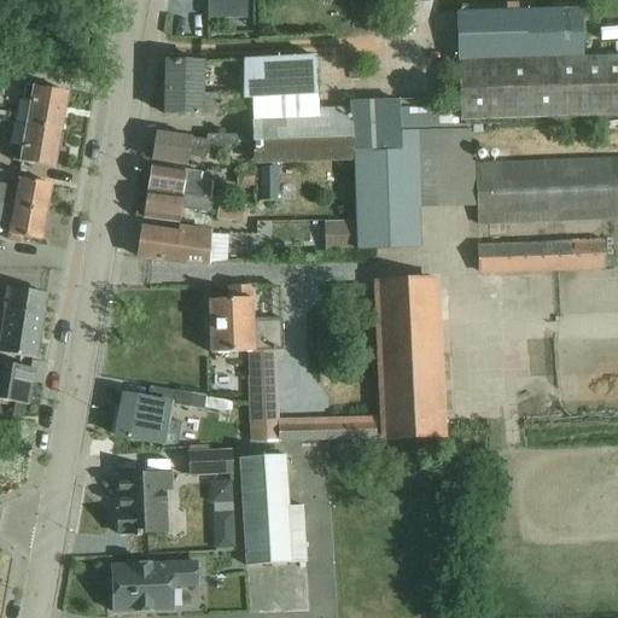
[(248,19),(246,0),(207,0),(208,19),(248,19)]
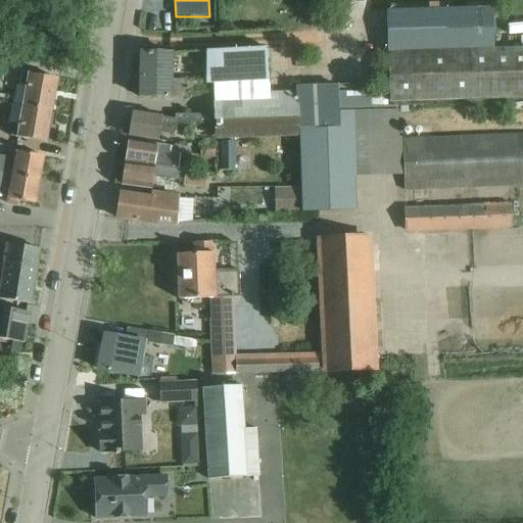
[(387,9),(389,51),(491,47),(489,5),(387,9)]
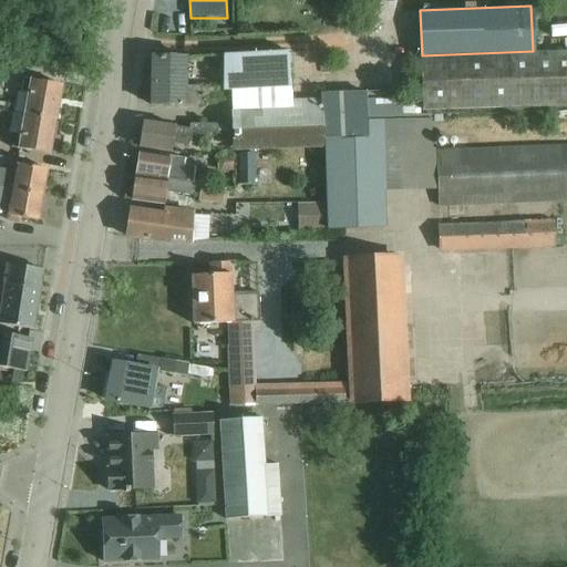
[(556,49),(566,48),(566,38),(556,38),(556,49)]
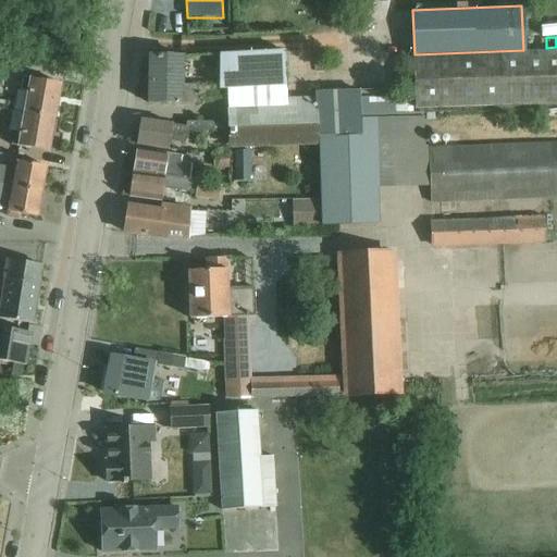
[(556,48),(523,50),(415,54),(417,107),(556,100),(556,48)]
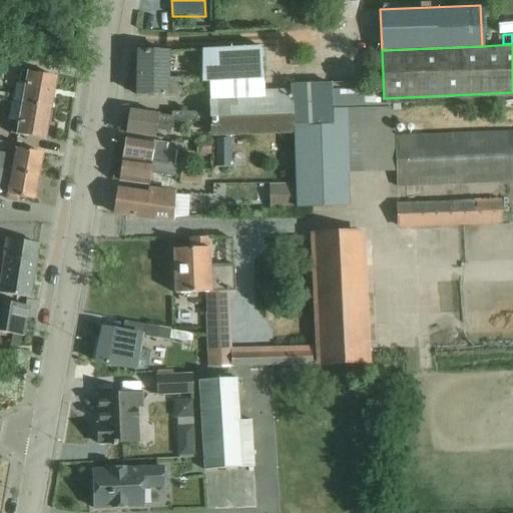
[(262,48),(207,50),(208,97),(207,97),(208,110),(208,121),(208,130),(211,130),(293,127),(333,126),(332,106),(364,105),(374,104),(373,86),(331,87),(331,80),(290,81),(290,87),(264,88),(263,67),(262,48)]
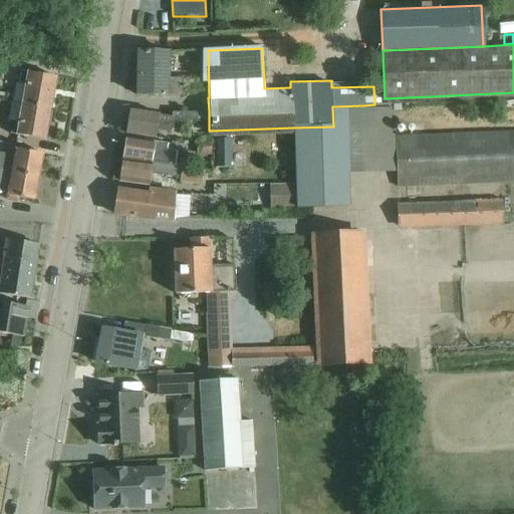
[(139,52),(138,94),(182,95),(182,92),(196,92),(196,89),(202,89),(203,79),(168,78),(168,64),(168,52),(139,52)]
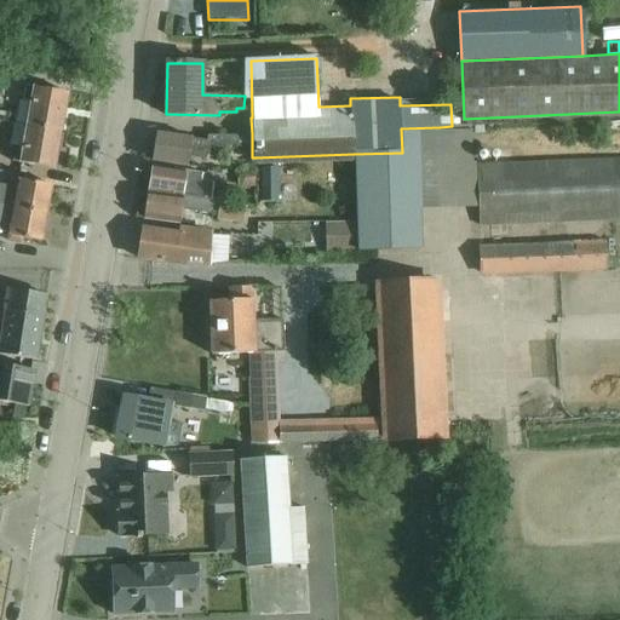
[(27,126),(61,132),(68,95),(26,87),(23,102),(30,104),(27,126)]
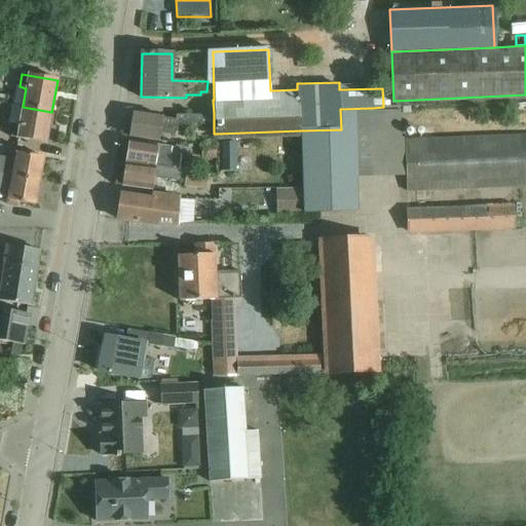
[(51,112),(23,107),(19,126),(12,125),(10,138),(46,144),(51,112)]
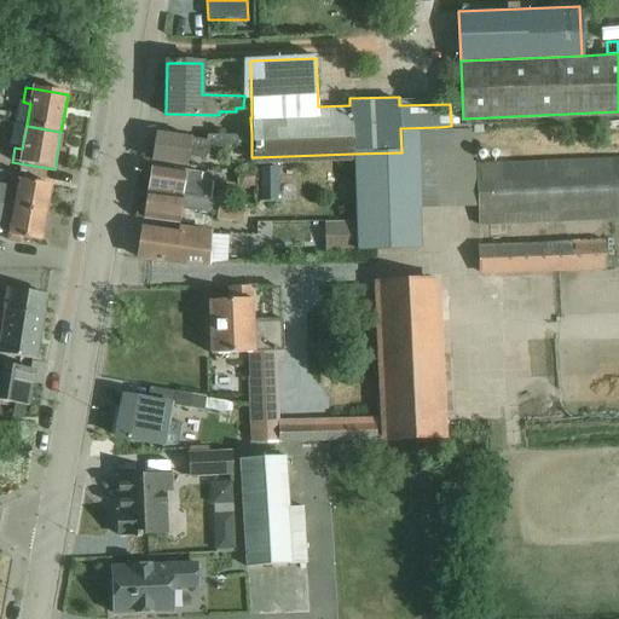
[(417,151),(401,152),(353,154),(356,220),(357,248),(357,250),(418,249),(418,206),(479,204),(480,225),(618,219),(618,160),(478,167),(478,161),(473,161),(472,128),(416,128),(417,151)]
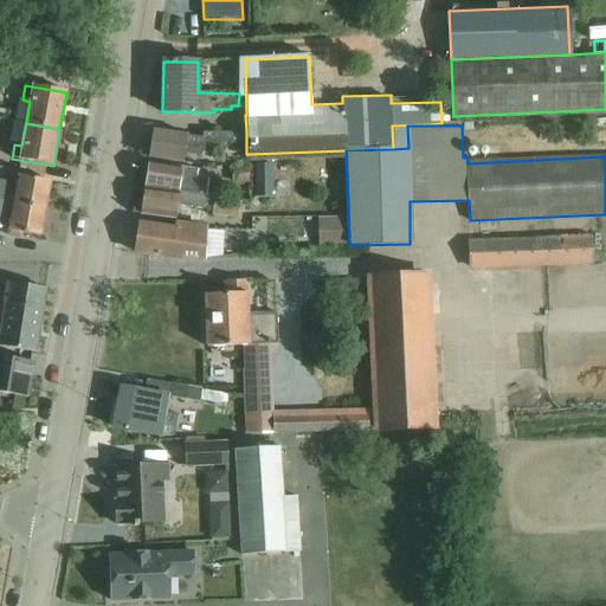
[(154,131),(150,158),(184,162),(185,149),(201,152),(201,149),(208,150),(210,144),(223,147),(224,140),(246,143),(246,130),(204,131),(202,140),(154,131)]
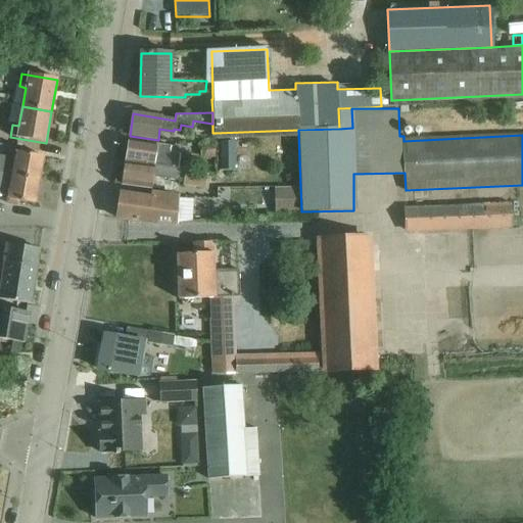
[(129,141),(126,162),(178,170),(180,155),(170,153),(171,147),(129,141)]
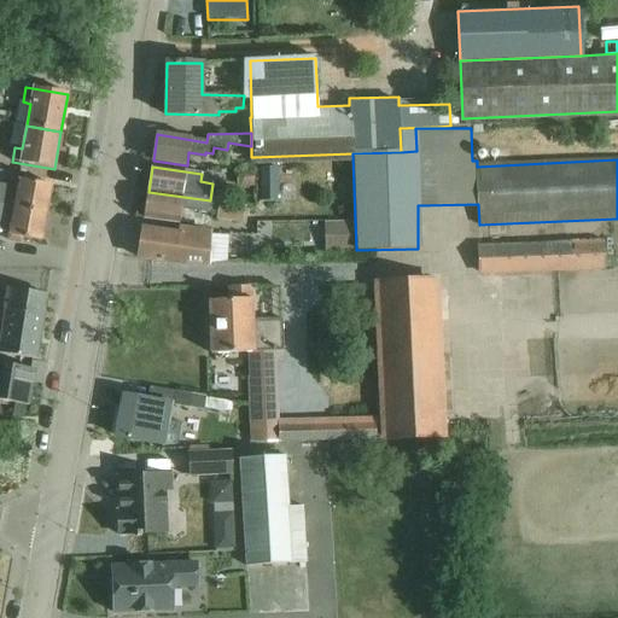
[(277,202),(277,168),(262,168),(261,202),(277,202)]
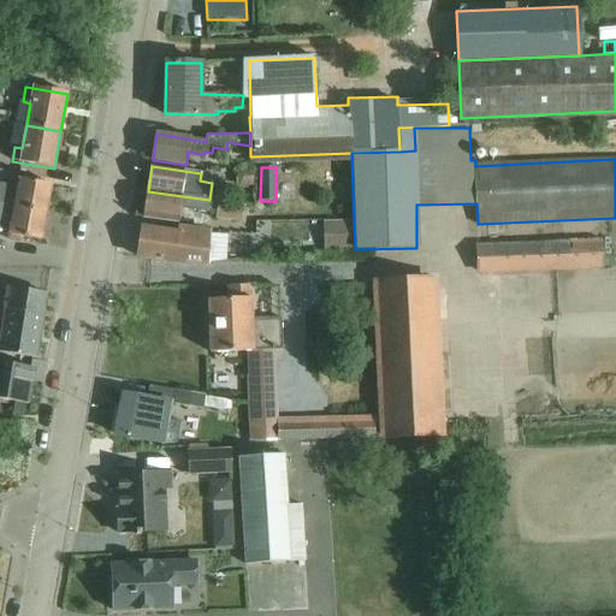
[(253,169),(236,170),(236,185),(254,184),(253,169)]
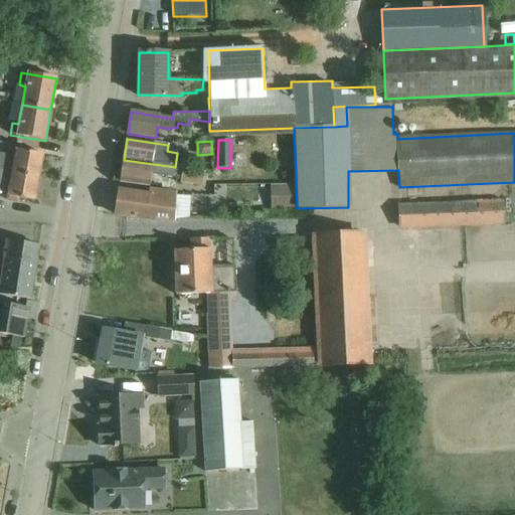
[(0,171),(38,178),(42,155),(15,150),(14,155),(0,152),(0,171)]
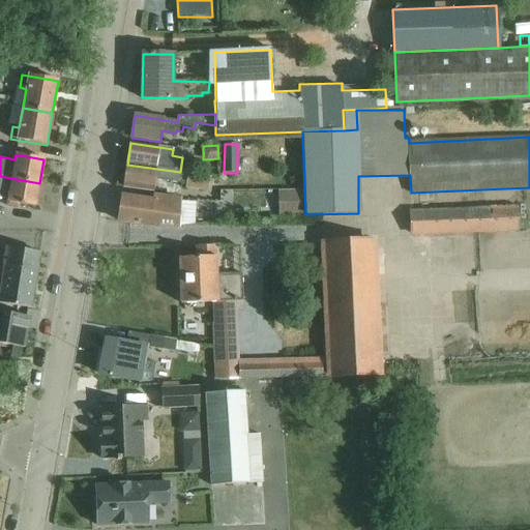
[(154,179),(186,184),(185,186),(207,189),(208,177),(187,174),(187,173),(180,172),(127,165),(124,186),(153,190),(154,179)]
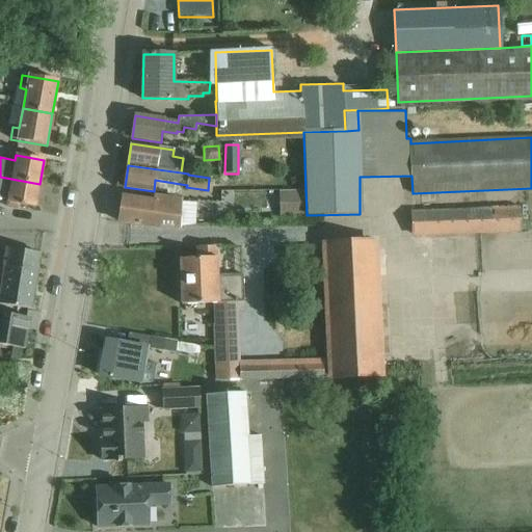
[(40,184),(0,177),(0,186),(9,189),(7,203),(35,208),(40,184)]
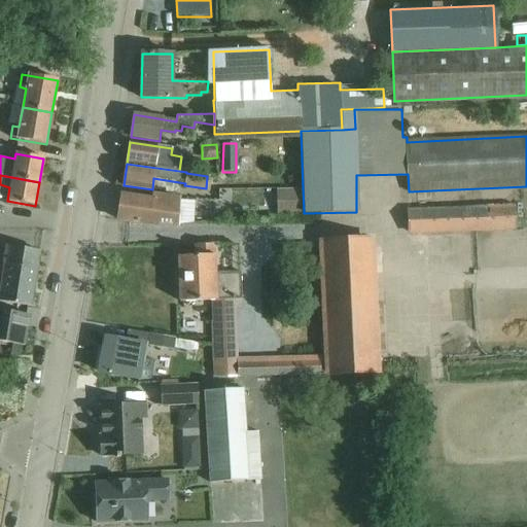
[(208,184),(209,205),(226,205),(225,184),(208,184)]
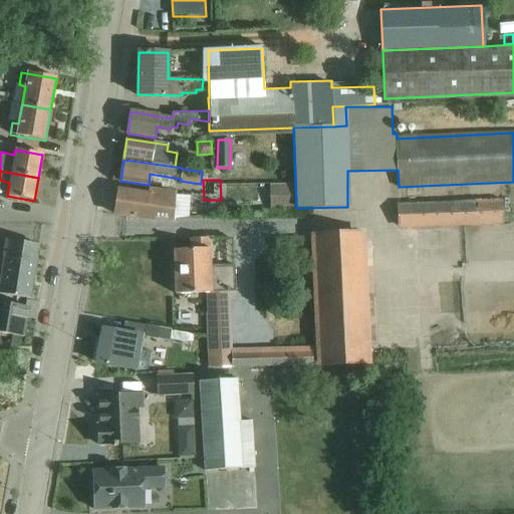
[(296,206),(295,183),(269,184),(269,207),(296,206)]
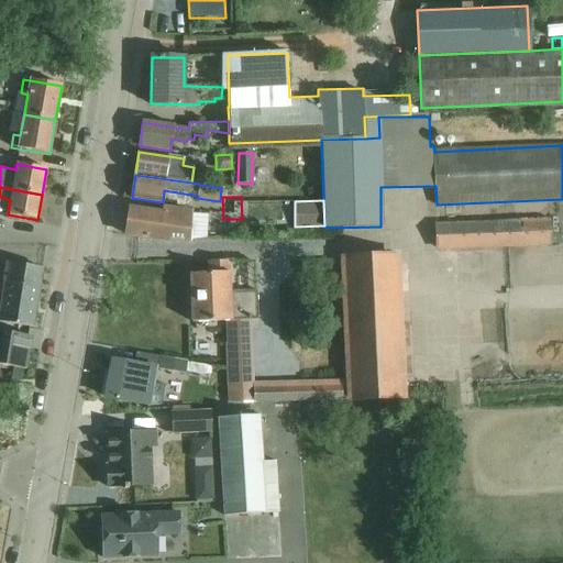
[(131,208),(127,235),(161,239),(184,240),(192,239),(208,238),(210,213),(195,212),(165,208),(164,213),(131,208)]
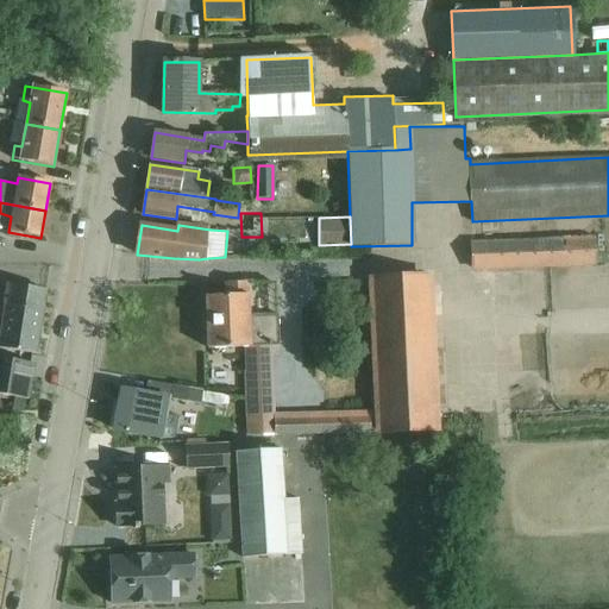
[(475,269),(595,264),(594,237),(563,238),(563,240),(473,245),(475,269)]
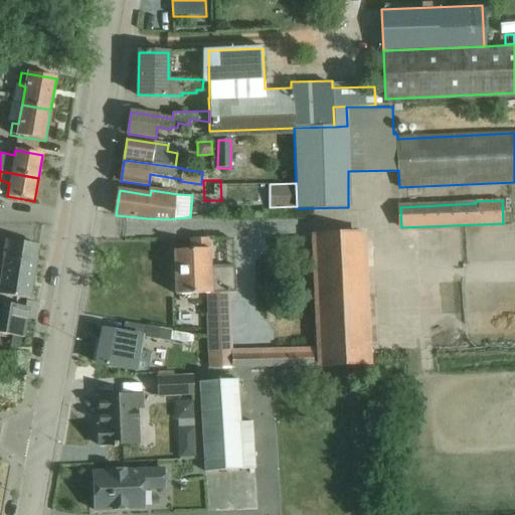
[(320,352),(232,355),(232,369),(368,364),(362,235),(315,236),(320,347),(320,352)]
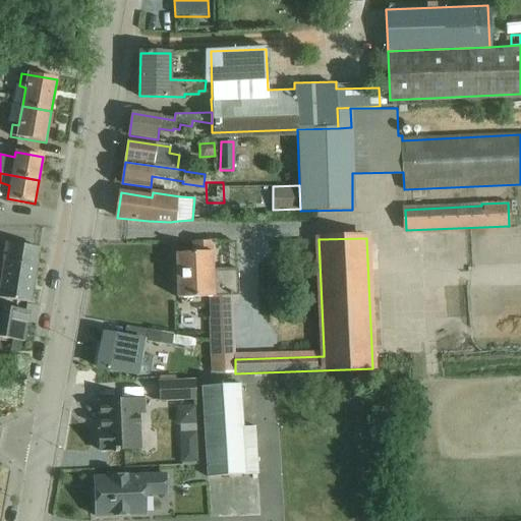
[(213,270),(212,241),(192,242),(193,253),(176,253),(178,298),(239,296),(238,269),(213,270)]
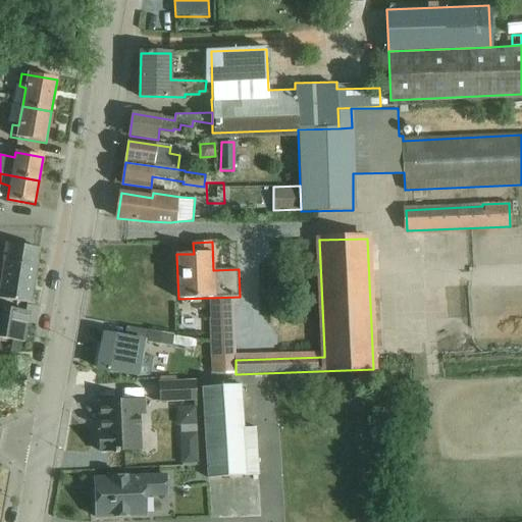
[(0,278),(2,279),(35,284),(40,250),(8,245),(4,267),(0,266),(0,278)]
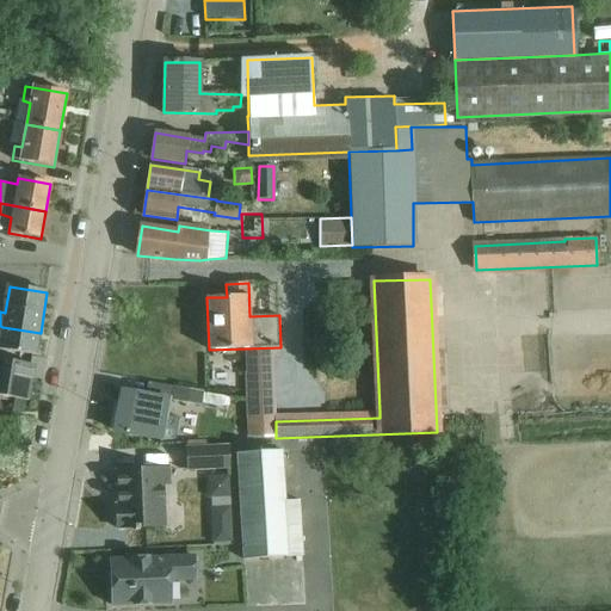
[(41,333),(2,327),(1,337),(0,337),(0,350),(37,356),(41,333)]
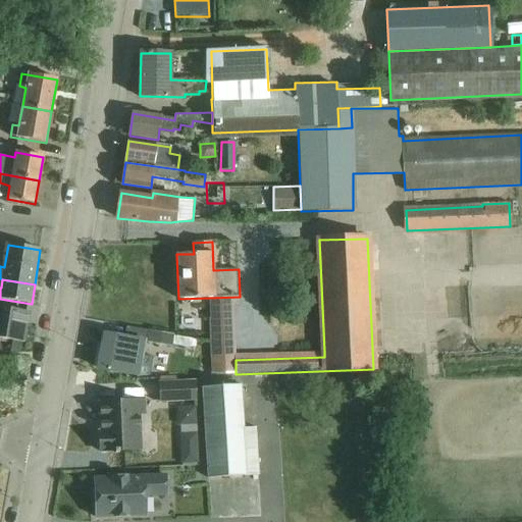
[(27,332),(30,313),(18,311),(0,307),(0,338),(4,340),(24,343),(27,332)]
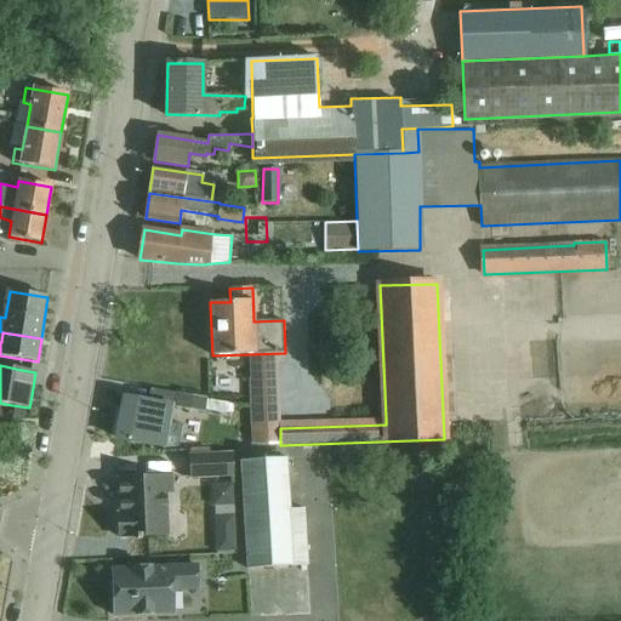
[(204,414),(206,399),(178,393),(176,409),(204,414)]
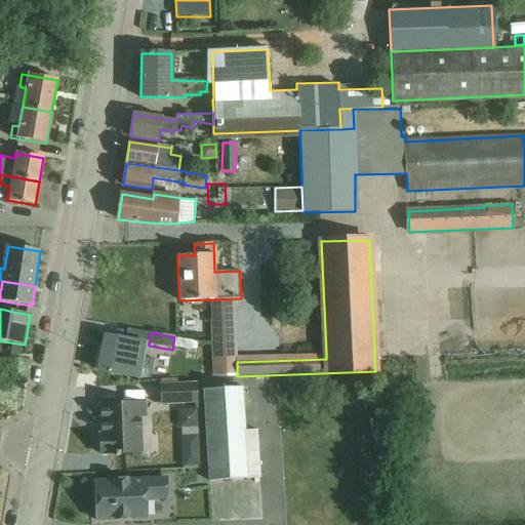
[(105,336),(98,371),(138,378),(138,375),(152,377),(155,359),(142,357),(145,344),(105,336)]
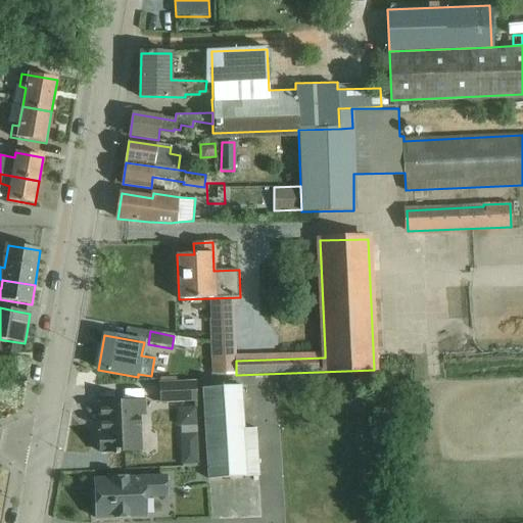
[(160,383),(160,402),(196,400),(195,382),(160,383)]
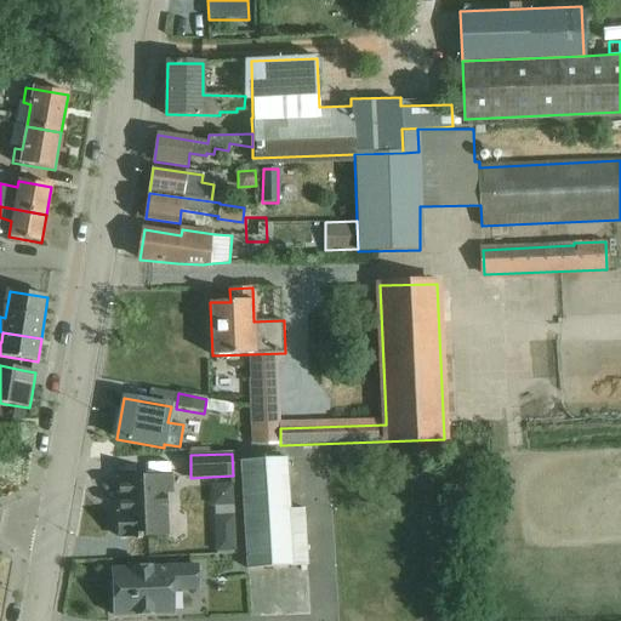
[(286,459),(241,462),(249,570),(308,567),(305,510),(290,511),(286,459)]
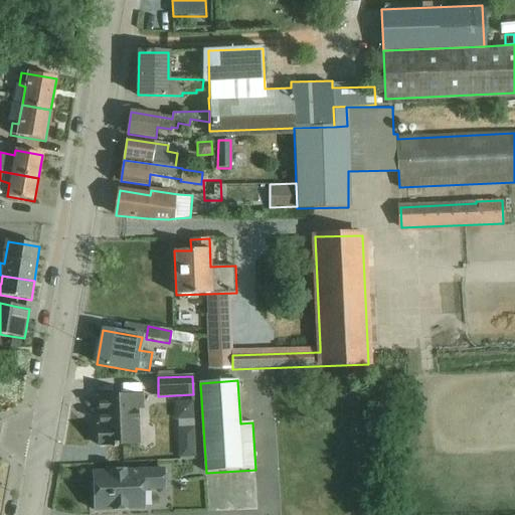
[(99,446),(139,445),(137,408),(142,408),(142,395),(99,397),(100,426),(98,426),(99,446)]
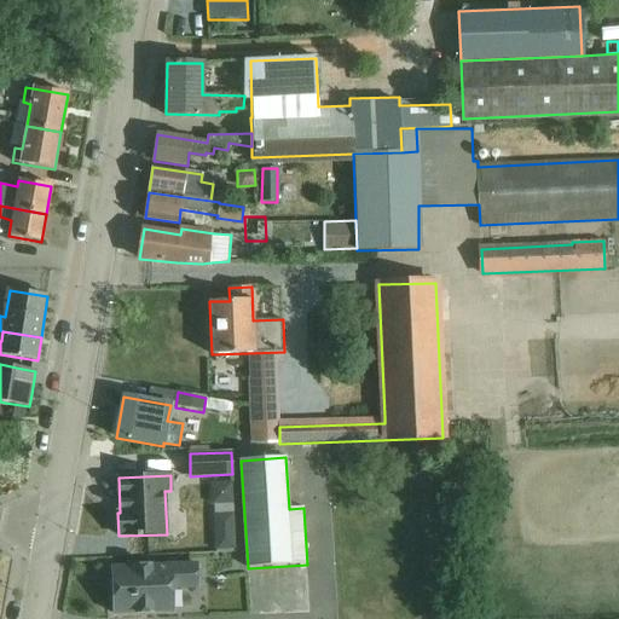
[(232,484),(210,484),(212,505),(233,504),(232,484)]
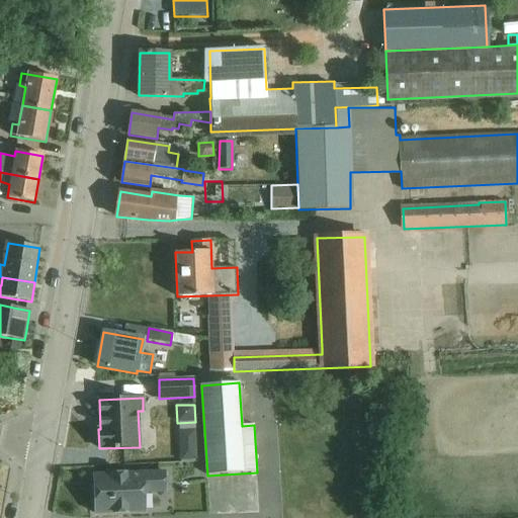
[(165,492),(165,471),(93,475),(95,514),(145,512),(144,493),(165,492)]
